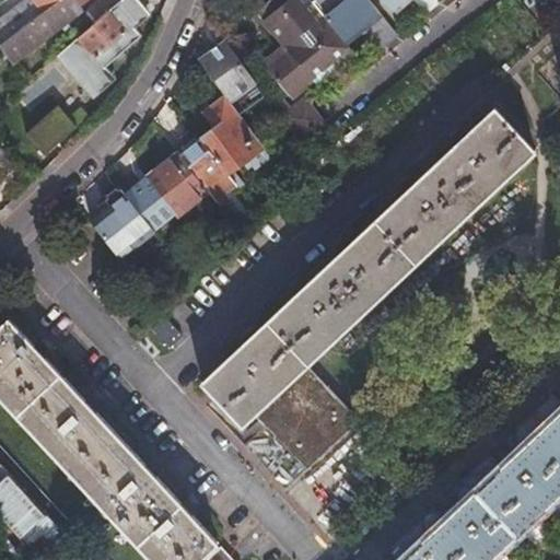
[(26,0),(0,20),(0,45),(59,0),(26,0)]
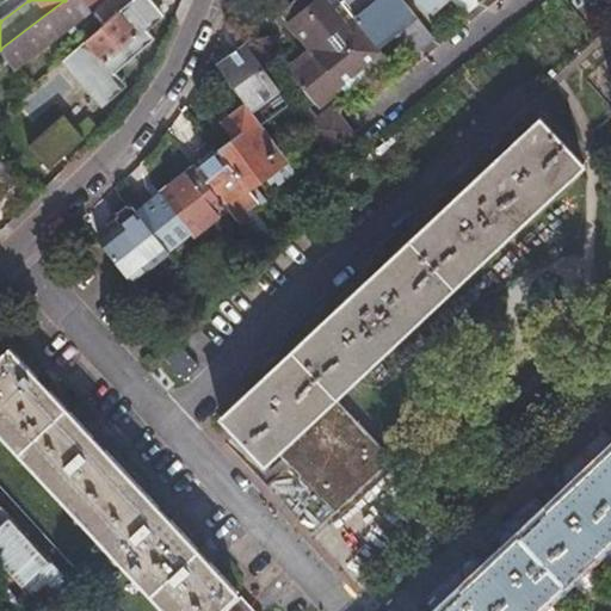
[(65,0),(0,49),(0,56),(12,72),(90,11),(87,7),(97,0),(65,0)]
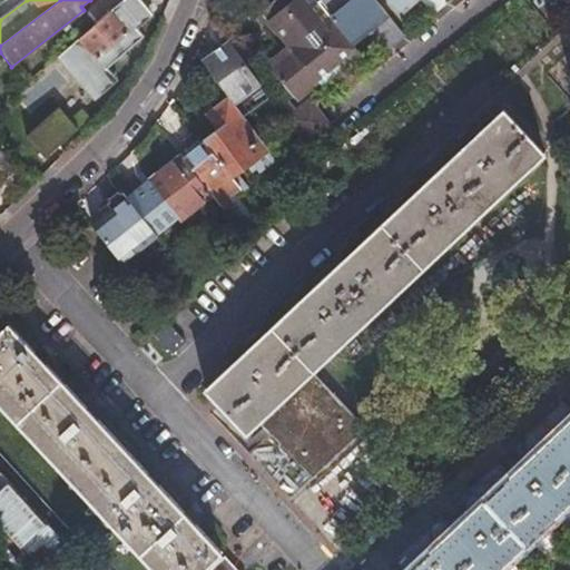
[(71,45),(57,57),(91,97),(114,78),(107,69),(144,37),(137,29),(154,16),(140,0),(123,0),(110,11),(96,23),(79,38),(71,45)]
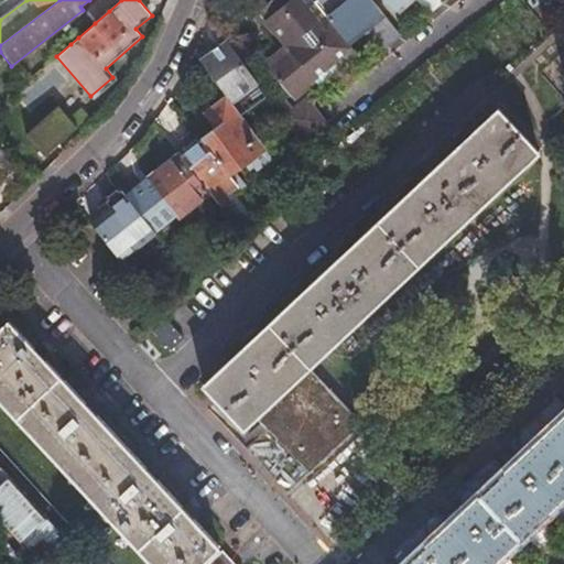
[(109,11),(121,0),(101,0),(86,13),(95,23),(109,11)]
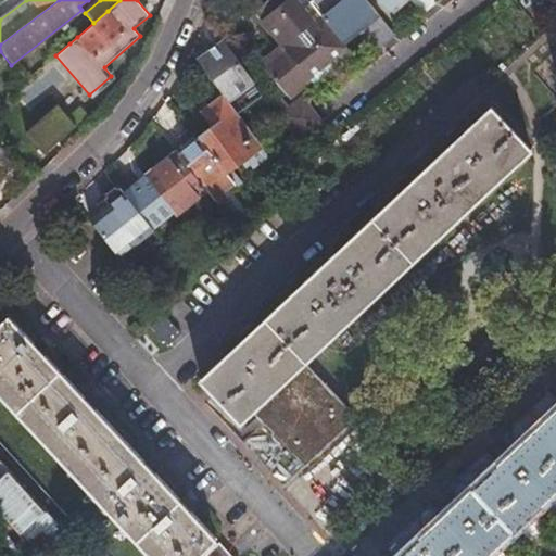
[(345,47),(343,43),(328,25),(310,1),(308,0),(264,0),(252,10),(270,32),(281,45),(277,49),(302,83),(310,77),(345,47)]
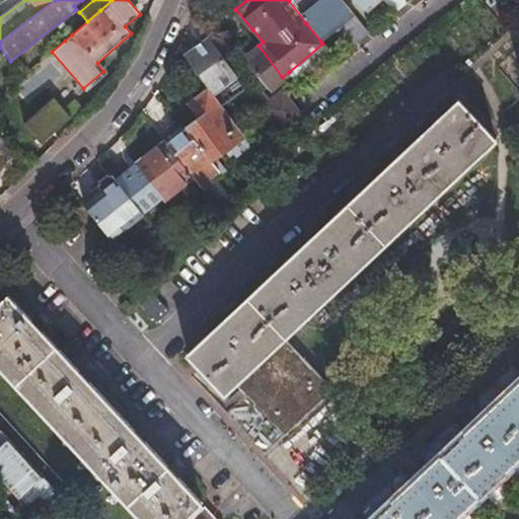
[(355,43),(369,31),(343,0),(288,0),(289,1),(306,23),(320,41),(338,26),(339,27),(341,25),(355,43)]
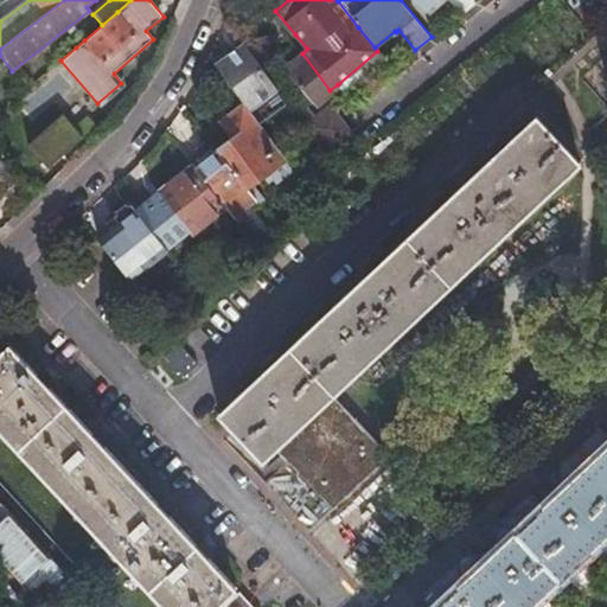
[(416,0),(426,11),(436,0),(416,0)]
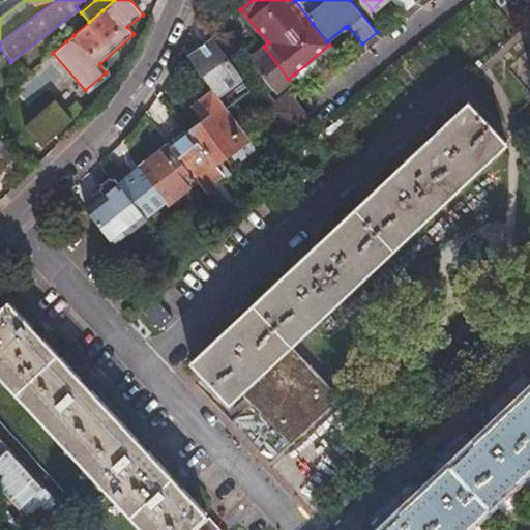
[(212,38),(187,56),(217,95),(231,85),(227,79),(236,71),(212,38)]
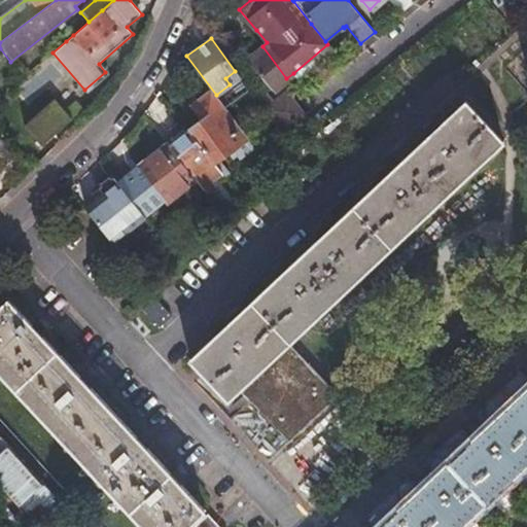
[(301,81),(335,53),(327,44),(293,73),(301,81)]
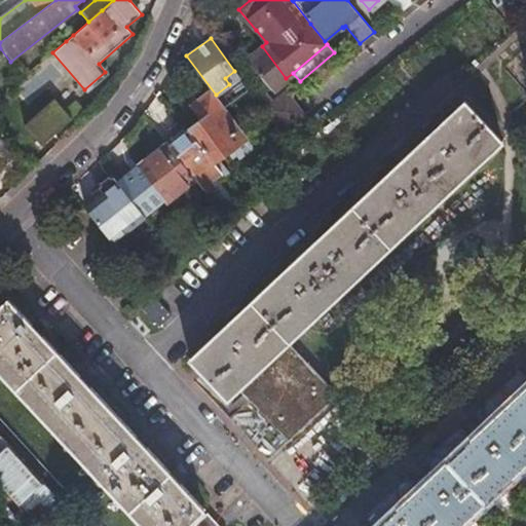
[(271,90),(286,78),(262,46),(246,60),(271,90)]
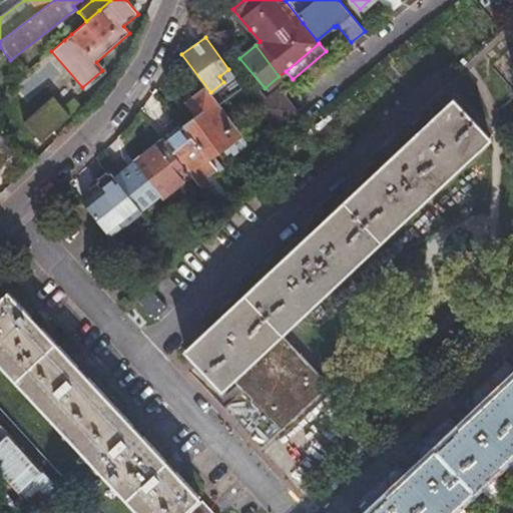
[(280,87),(257,107),(262,114),(283,97),(285,95),(280,87)]
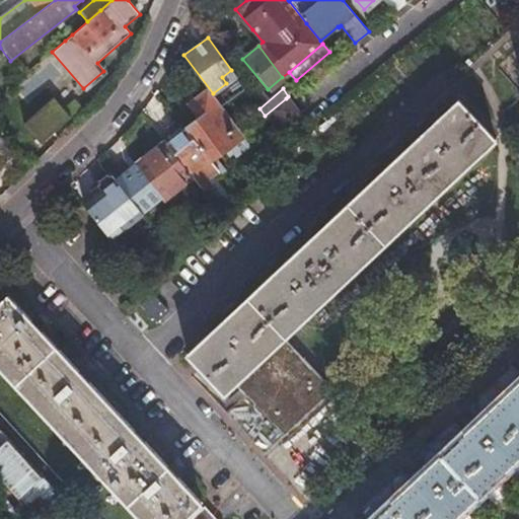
[(288,96),(286,98),(293,108),(296,106),(288,96)]
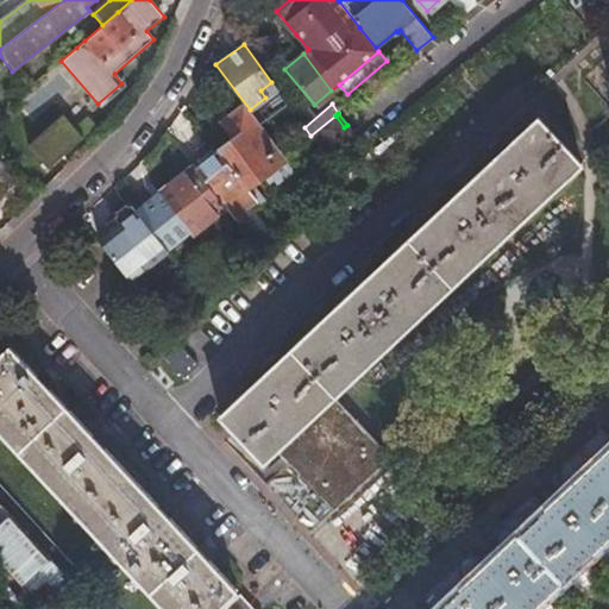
[(336,115),(311,136),(326,157),(351,137),(344,127),(336,115)]
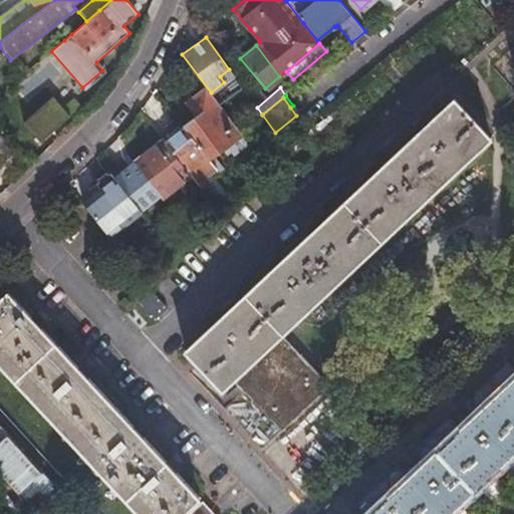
[(53,98),(23,123),(40,144),(70,118),(63,109),(53,98)]
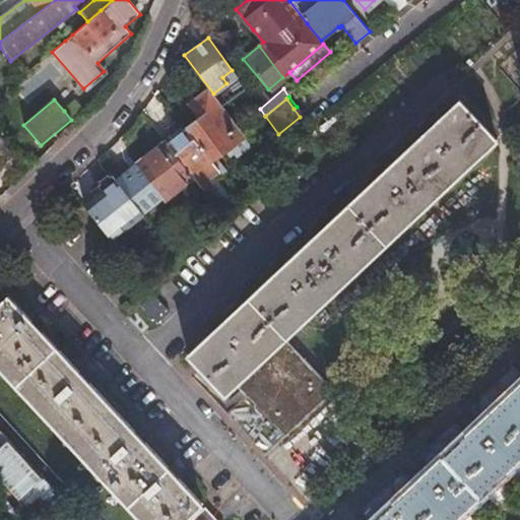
[(64,111),(71,120),(82,110),(75,101),(64,111)]
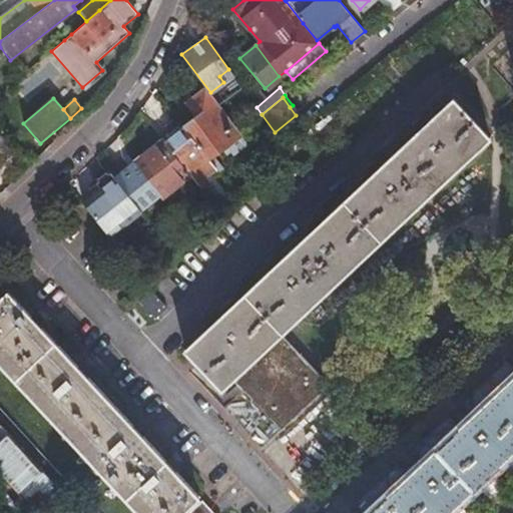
[(209,159),(242,135),(239,132),(216,100),(182,125),(184,127),(207,157),(209,159)]
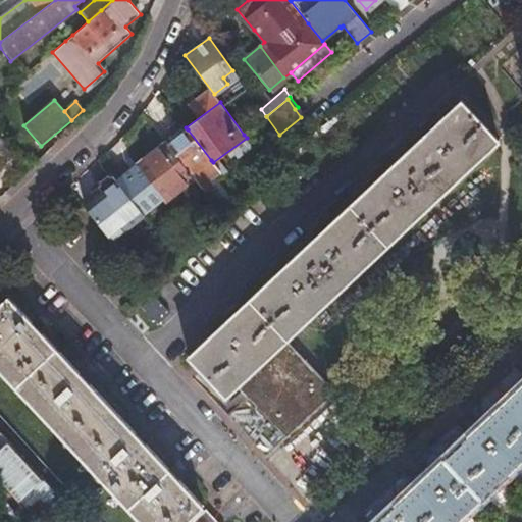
[(279,344),(498,143),(461,102),(434,125),(430,121),(419,132),(424,137),(385,172),(380,167),(369,177),(374,183),(325,229),(320,224),(309,235),(313,239),(291,260),(284,265),(281,261),(270,271),(274,276),(249,299),(246,295),(235,305),(239,310),(236,313),(224,323),(221,319),(211,328),(214,332),(188,357),(224,396),(240,382),(280,425),(320,388),(279,344)]
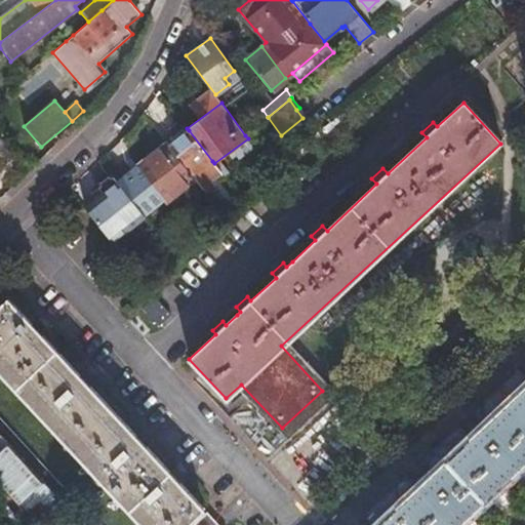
[(299,108),(296,110),(303,118),(305,115),(299,108)]
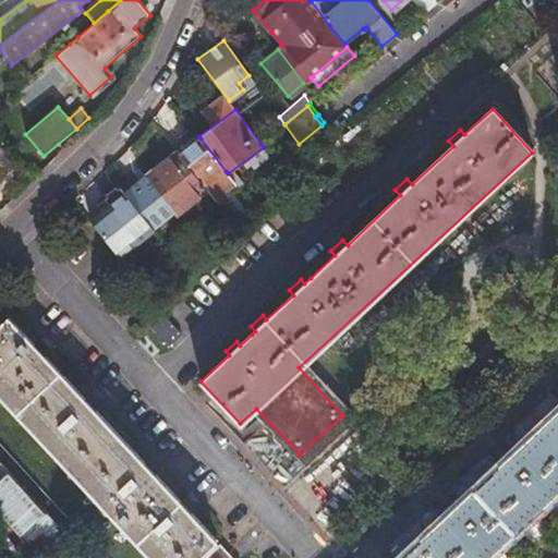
[(206,189),(219,204),(228,197),(223,193),(235,184),(228,173),(226,171),(201,138),(185,150),(180,155),(206,189)]
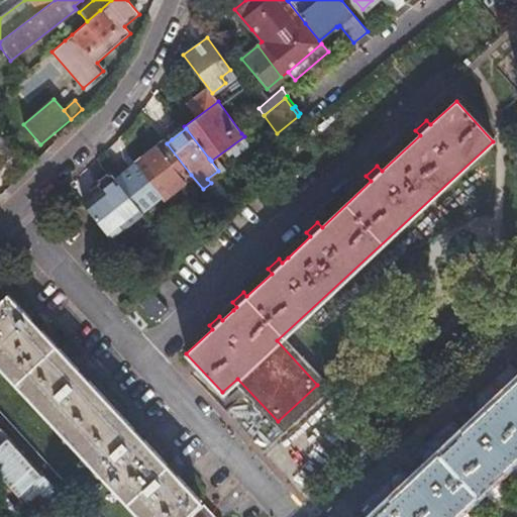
[(169,134),(163,138),(167,143),(172,139),(169,134)]
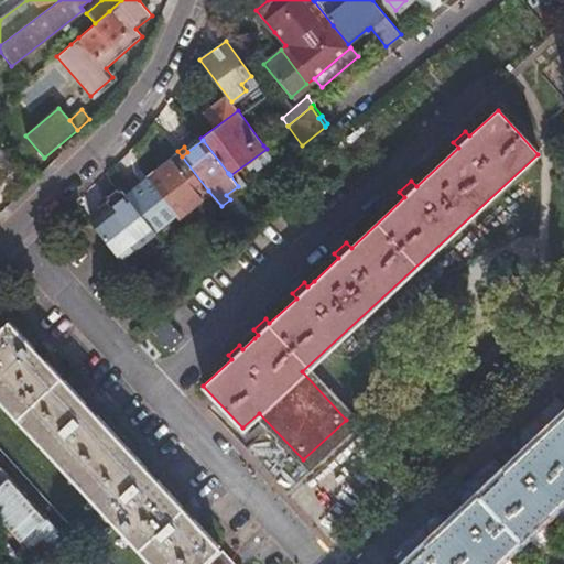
[(176,215),(208,191),(182,156),(177,151),(147,176),(176,215)]
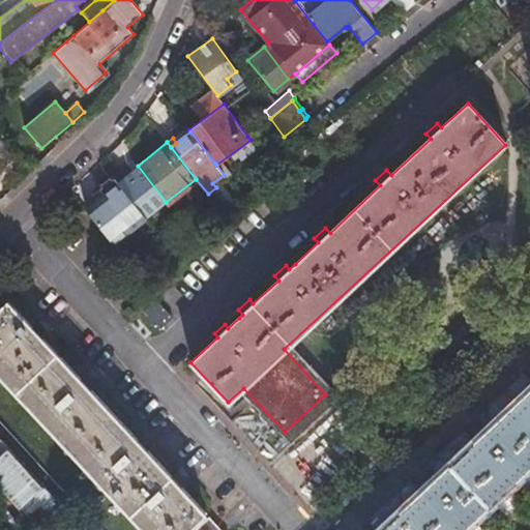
[(102,196),(86,209),(115,245),(147,219),(114,178),(99,190),(102,196)]
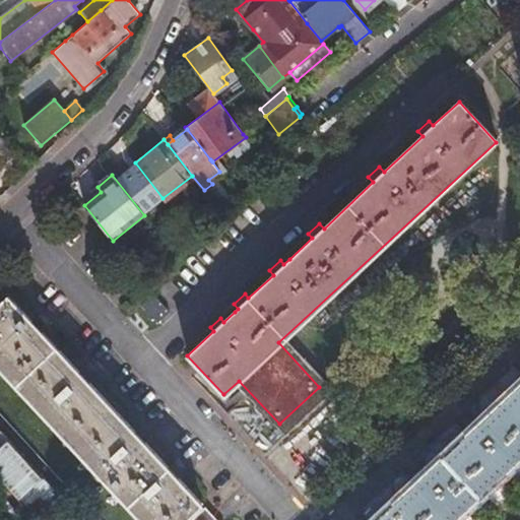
[(0,304),(0,368),(144,519),(185,519),(202,504),(180,480),(186,475),(175,463),(169,468),(144,443),(149,438),(141,429),(135,435),(88,385),(94,379),(85,370),(80,375),(43,334),(48,329),(39,318),(33,324),(7,298),(0,304)]
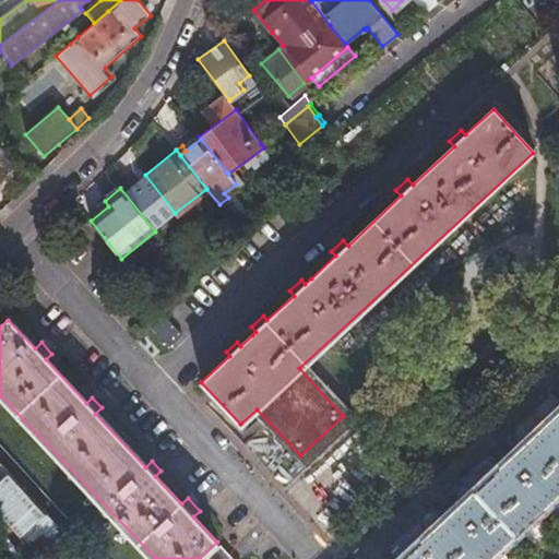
[(448,516),(431,532),(456,558),(484,558),(558,489),(558,411),(512,455),(508,451),(494,464),(498,470),(459,506),(455,501),(443,511),(448,516)]
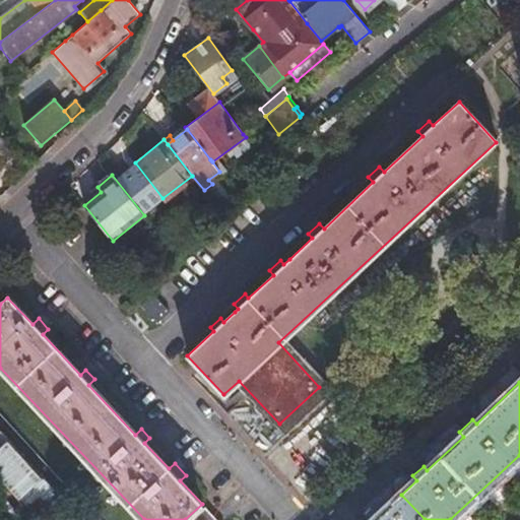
[(425,519),(401,495),(373,519),(425,519)]
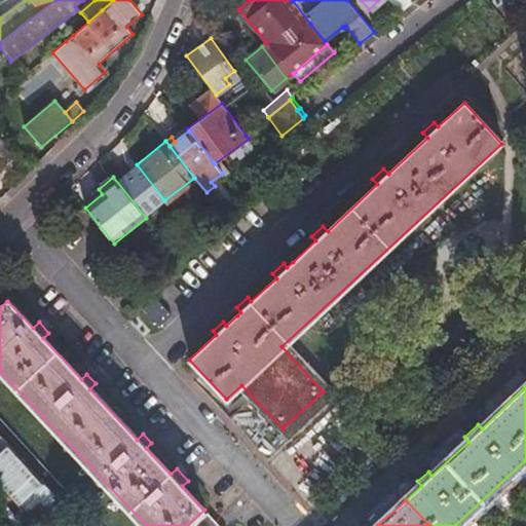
[(195,525),(219,525),(208,514),(195,525)]
